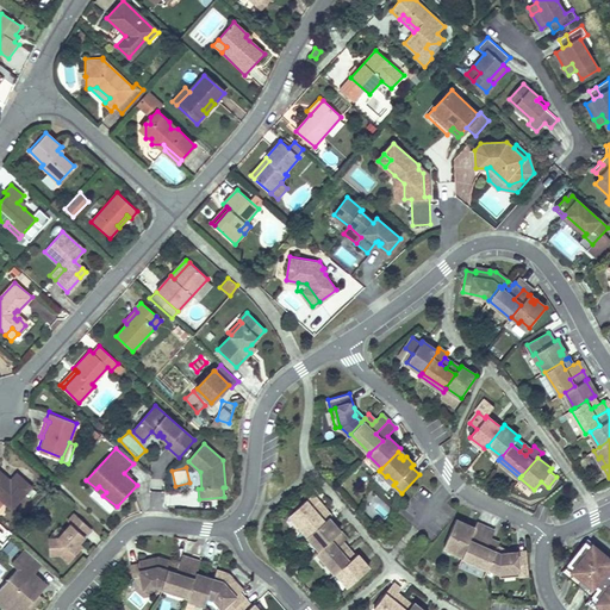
[(11,481),(0,471),(0,498),(12,510),(32,487),(18,473),(11,481)]
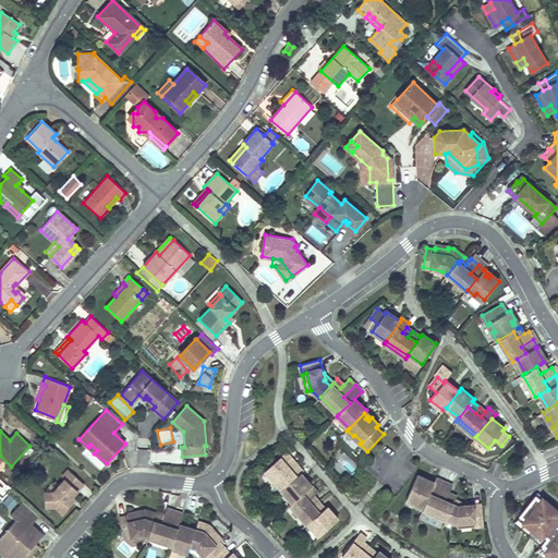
[(354,435),(353,436),(360,444),(362,441),(354,435)]
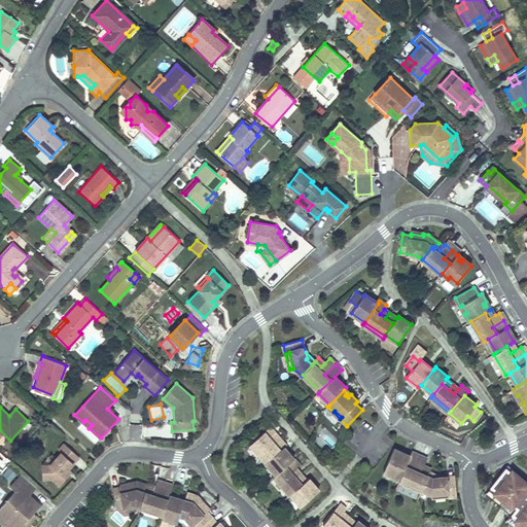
[(140,442),(141,425),(130,424),(129,442),(140,442)]
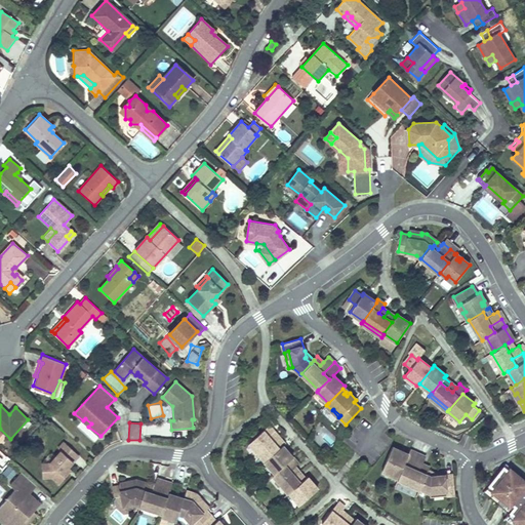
[(269,426),(266,429),(271,434),(274,432),(269,426)]
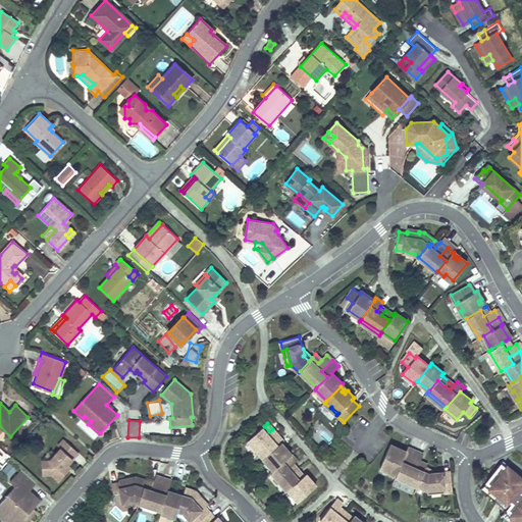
[(269,431),(264,426),(250,438),(266,456),(276,447),(271,440),(277,435),(272,429),(269,431)]
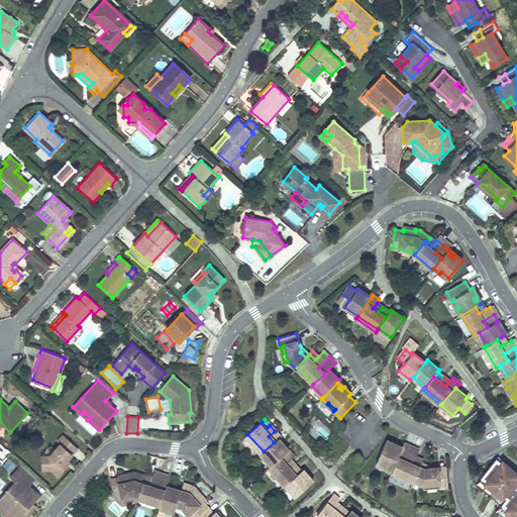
[(261,453),(271,466),(288,450),(279,439),(281,437),(275,431),(269,436),(274,442),(264,451),(261,453)]
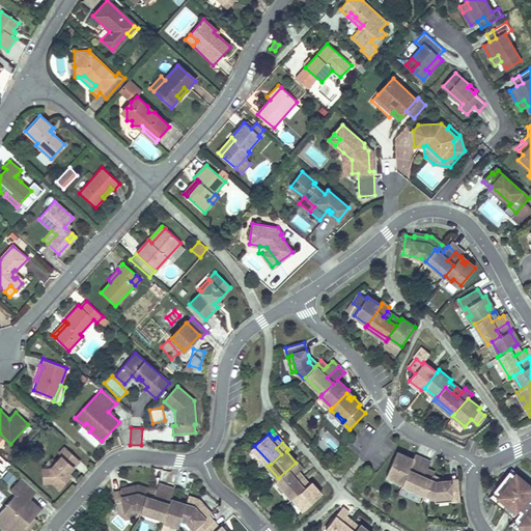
[(254,446),(252,448),(268,466),(271,464),(254,446)]
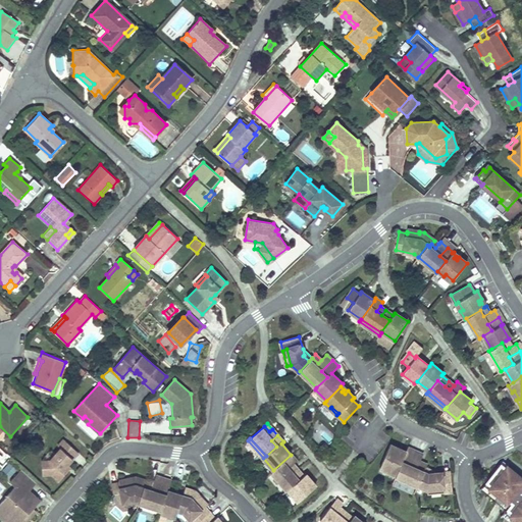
[(67,465),(79,453),(63,439),(58,447),(60,449),(55,455),(50,461),(42,461),(43,475),(52,474),(59,481),(68,471),(65,468),(67,465)]
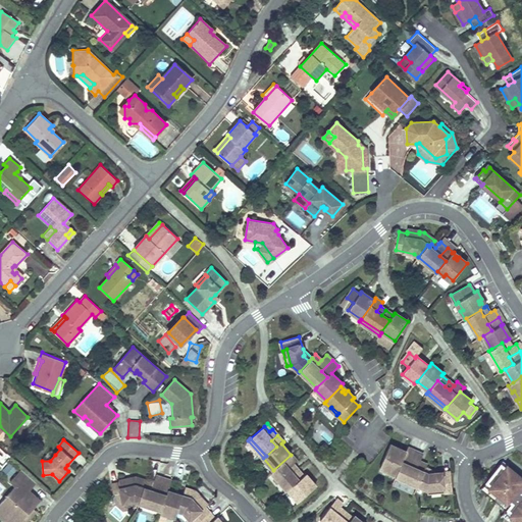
[(389,445),(381,465),(389,469),(388,471),(396,475),(402,462),(409,466),(415,451),(408,448),(406,452),(405,454),(401,452),(400,454),(397,453),(399,449),(389,445)]
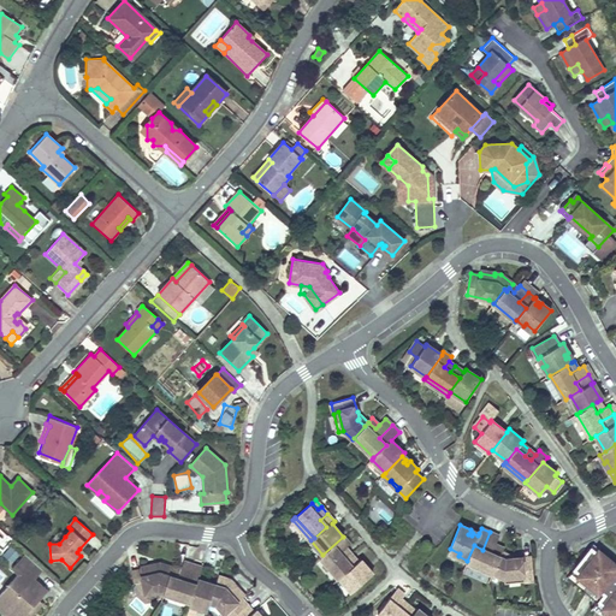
[(60,532),(49,544),(59,544),(65,537),(60,532)]
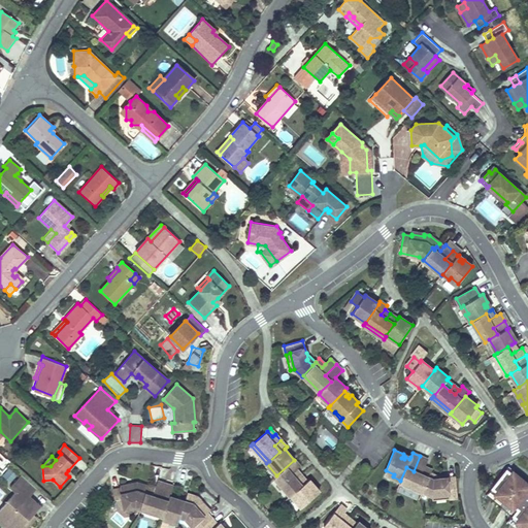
[(400,482),(422,491),(423,491),(429,477),(430,474),(423,471),(425,467),(428,460),(420,456),(414,471),(406,467),(400,481),(400,482)]
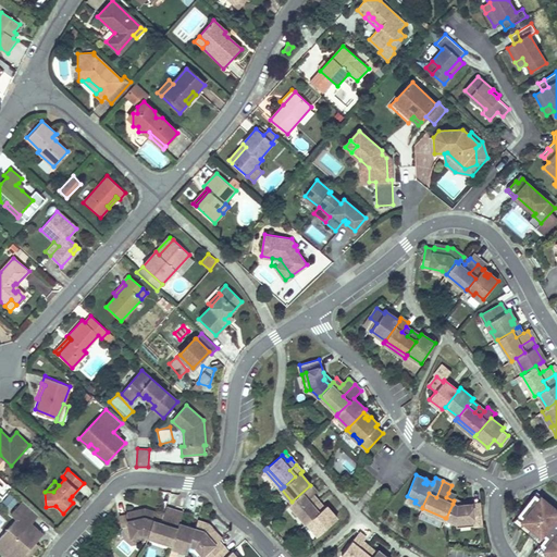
[(292,502),(289,504),(307,523),(308,522),(319,512),(311,505),(312,505),(308,499),(312,495),(317,492),(310,485),(292,502)]
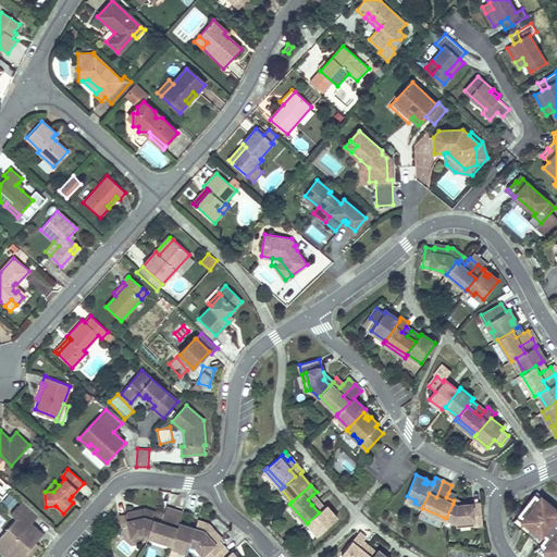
[(1,498),(9,509),(19,503),(11,491),(1,498)]
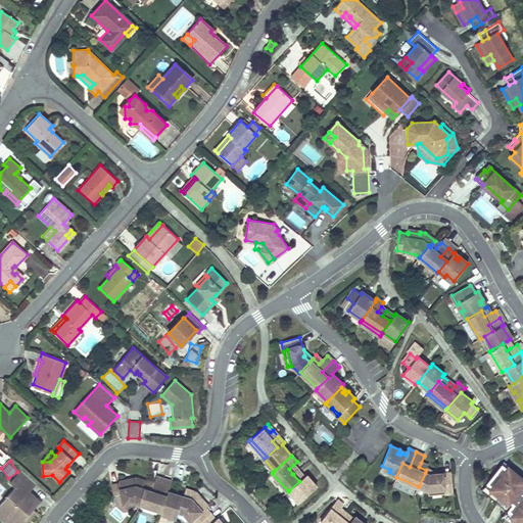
[(297,470),(293,465),(289,469),(293,474),(297,470)]
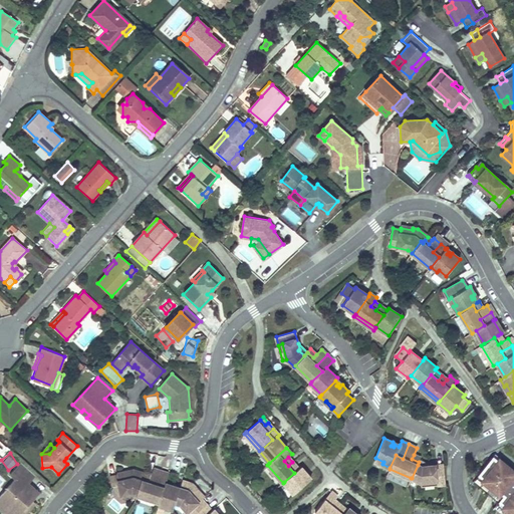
[(493,458),(474,482),(487,493),(508,466),(500,459),(498,461),(493,458)]
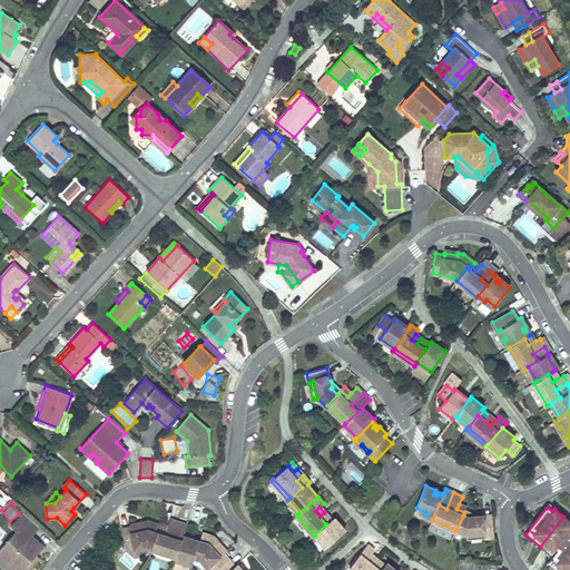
[(40,528),(23,512),(11,526),(17,531),(0,549),(0,553),(13,566),(13,569),(28,569),(35,563),(31,560),(36,554),(43,547),(32,536),(40,528)]
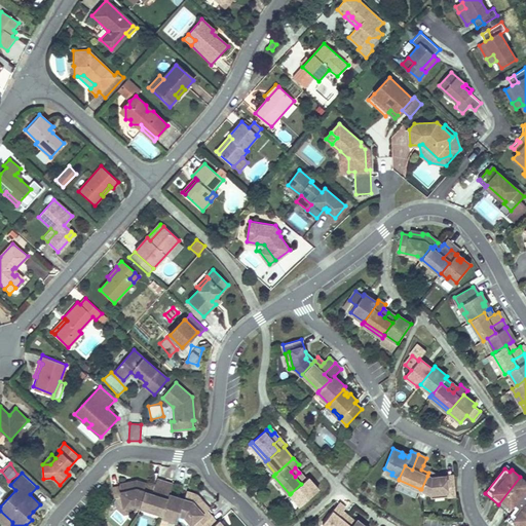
[(301,484),(291,493),(301,505),(318,490),(308,478),(306,480),(299,473),(295,477),(294,477),(301,484)]
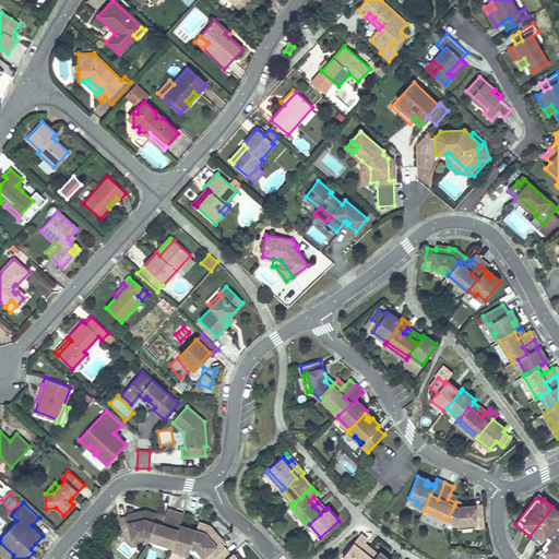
[(454,506),(448,520),(458,524),(475,522),(475,527),(485,526),(483,506),(468,507),(462,507),(462,509),(454,506)]
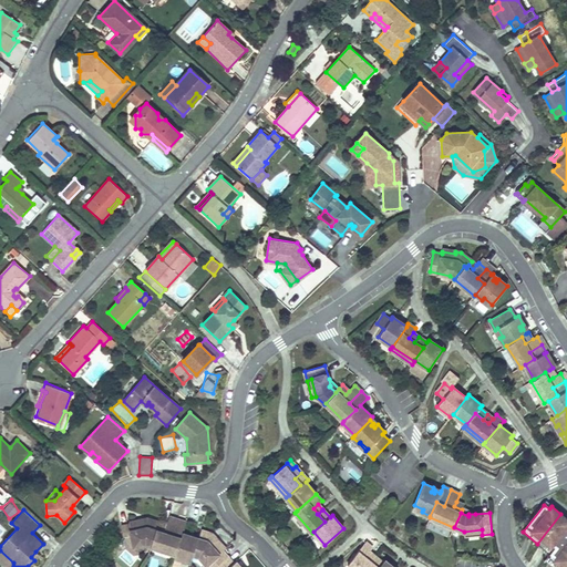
[(537,544),(550,555),(552,555),(566,535),(566,519),(560,514),(537,544)]
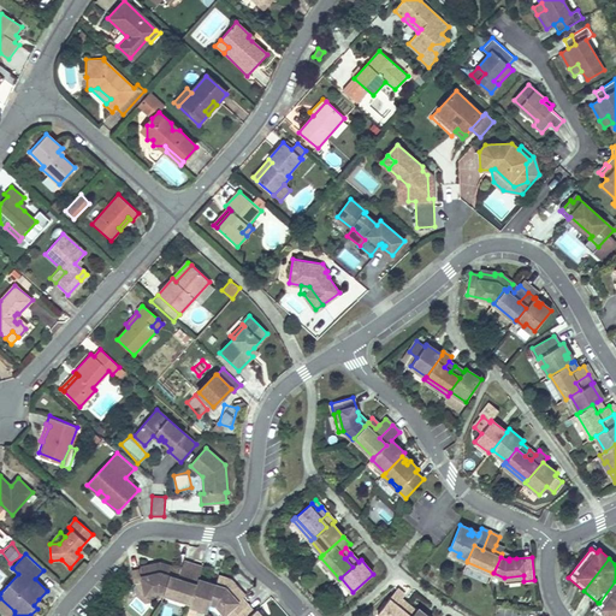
[(170,576),(164,593),(191,602),(196,585),(188,582),(194,564),(183,562),(181,569),(179,575),(173,573),(172,576),(170,576)]
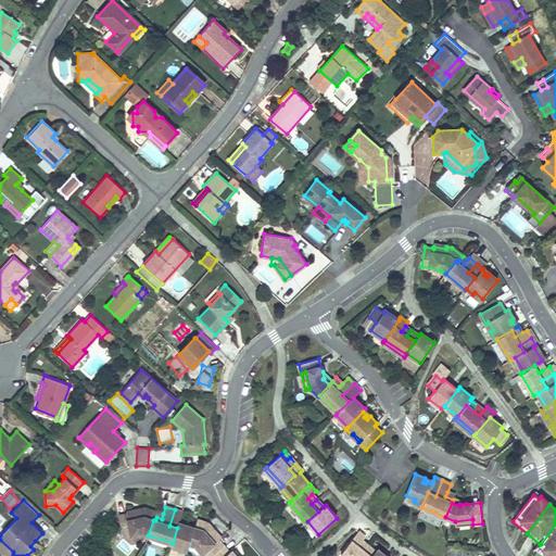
[(118,516),(123,536),(131,534),(131,535),(142,533),(148,535),(153,520),(155,520),(156,517),(158,513),(144,508),(140,509),(140,510),(127,514),(118,516)]
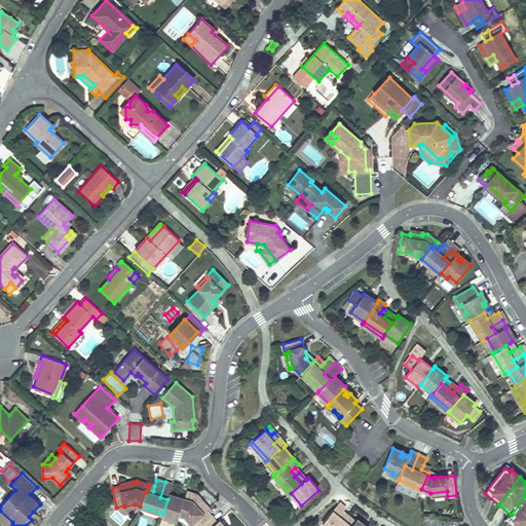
[(163,514),(161,517),(177,522),(180,514),(184,499),(170,494),(173,485),(165,482),(160,497),(167,499),(163,514)]
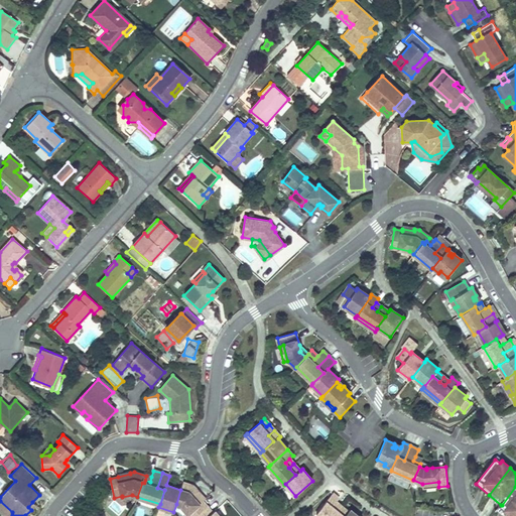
[(194,486),(183,482),(180,490),(176,504),(181,506),(187,513),(185,515),(186,515),(197,515),(208,507),(203,501),(204,500),(196,490),(197,489),(194,486)]
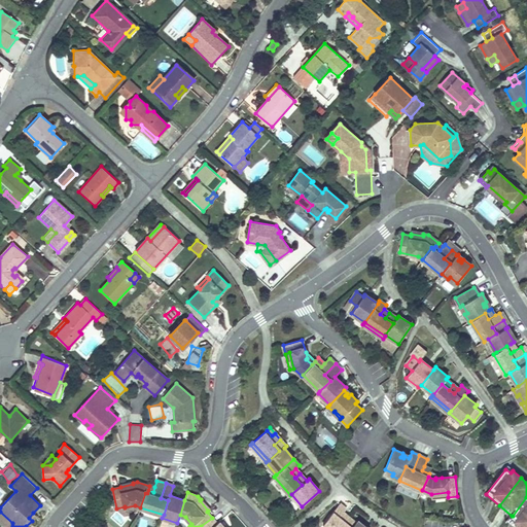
[(506,521),(513,526),(523,526),(526,523),(526,497),(513,516),(512,516),(506,521)]
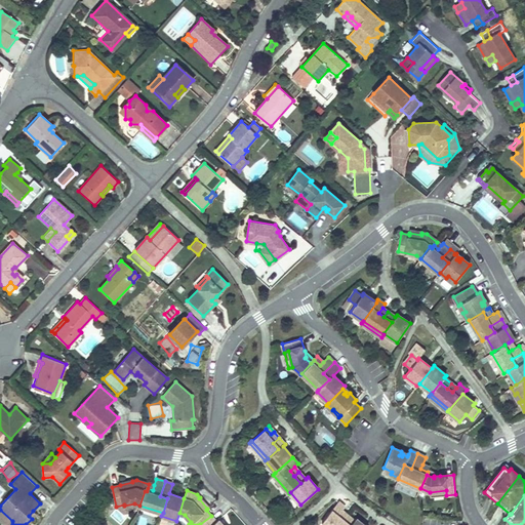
[(338,502),(322,523),(324,524),(348,524),(342,520),(337,516),(341,511),(345,508),(338,502)]
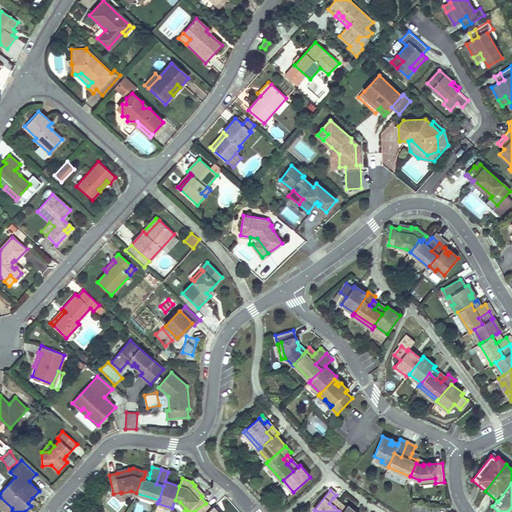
[(0,497),(0,506),(6,511),(12,511),(12,508),(0,497)]
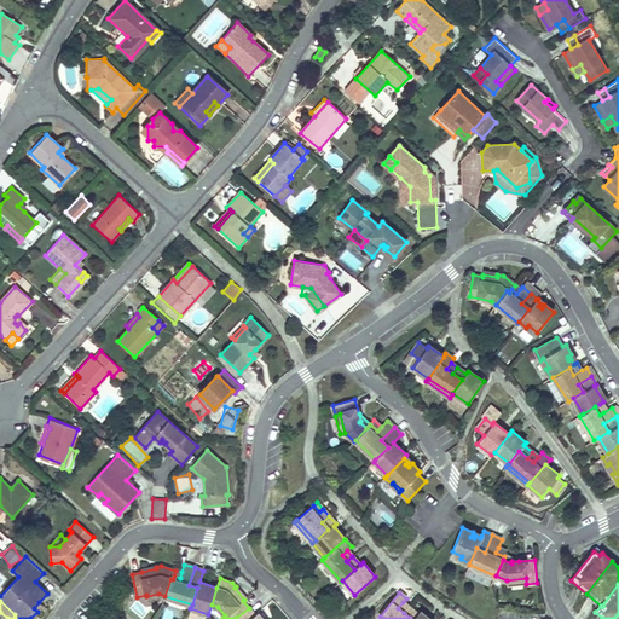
[(404,613),(409,607),(403,602),(398,608),(404,613)]
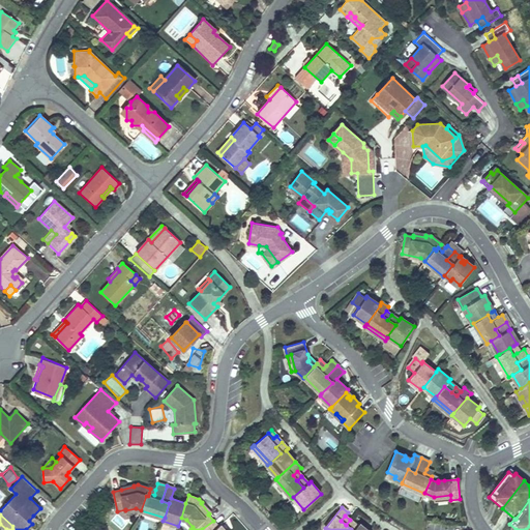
[(366,529),(359,524),(357,526),(350,520),(346,525),(351,529),(366,529)]
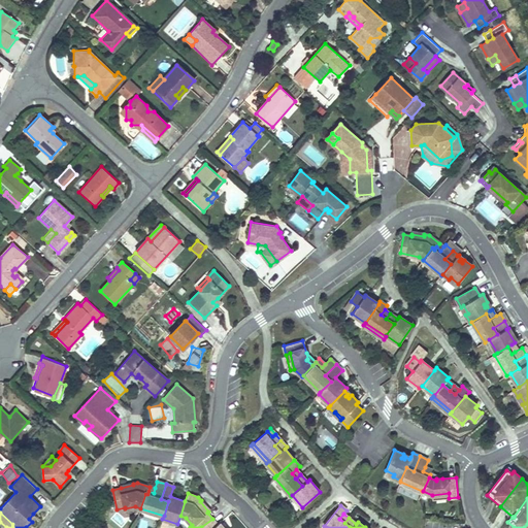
[(218,524),(212,519),(201,527),(224,527),(220,523),(218,524)]
